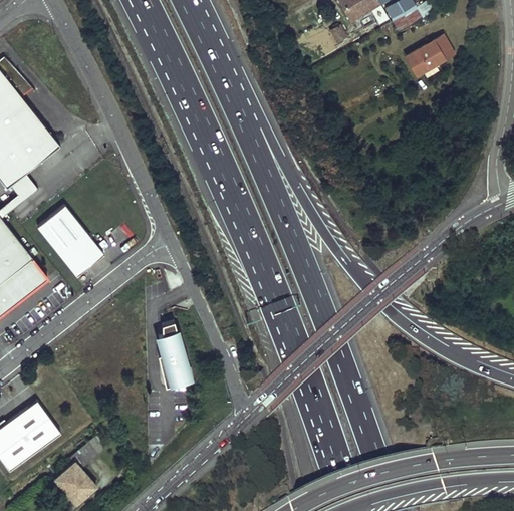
[(388,0),(337,0),(350,22),(388,0)]
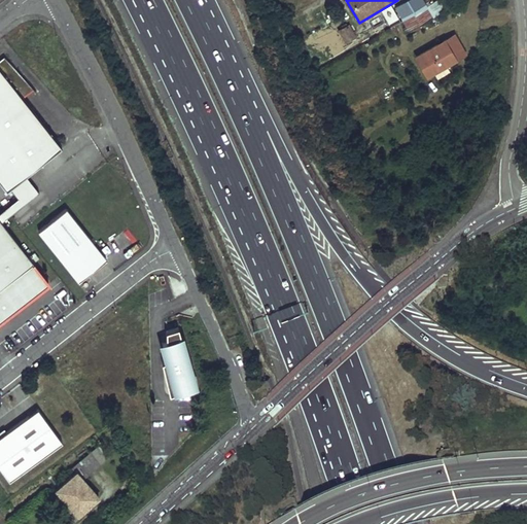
[(425,8),(419,0),(418,0),(398,11),(405,21),(425,8)]
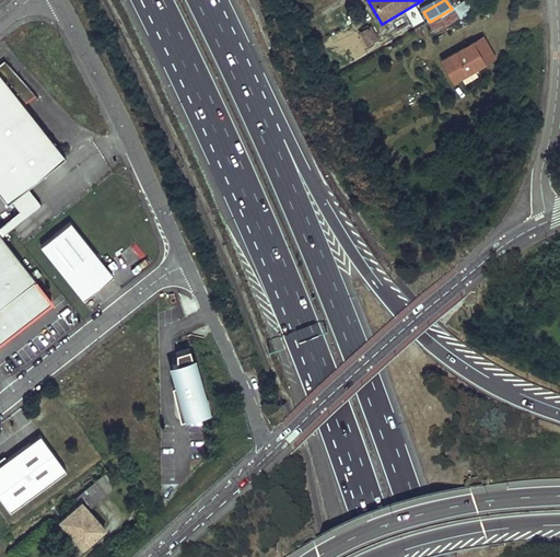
[(378,42),(371,30),(361,35),(368,48),(378,42)]
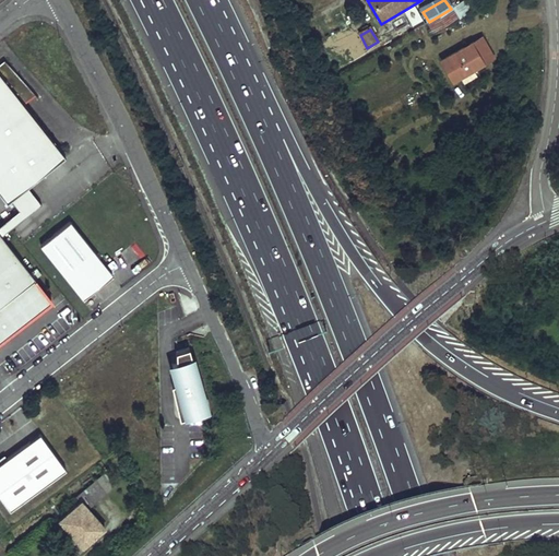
[(494,61),(482,40),(441,63),(453,84),(494,61)]
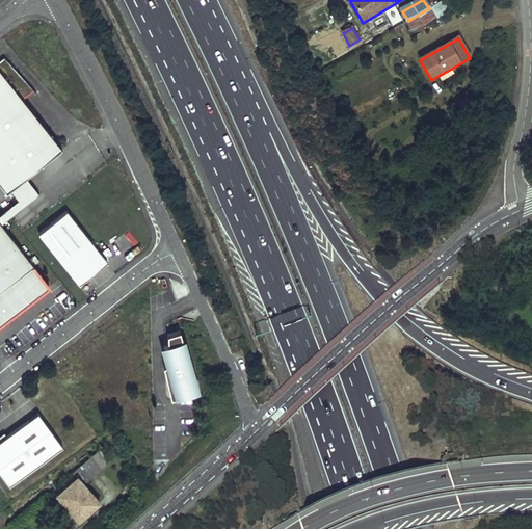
[(0,61),(0,185),(7,193),(9,191),(59,152),(53,143),(19,102),(17,99),(27,90),(28,90),(3,59),(0,61)]
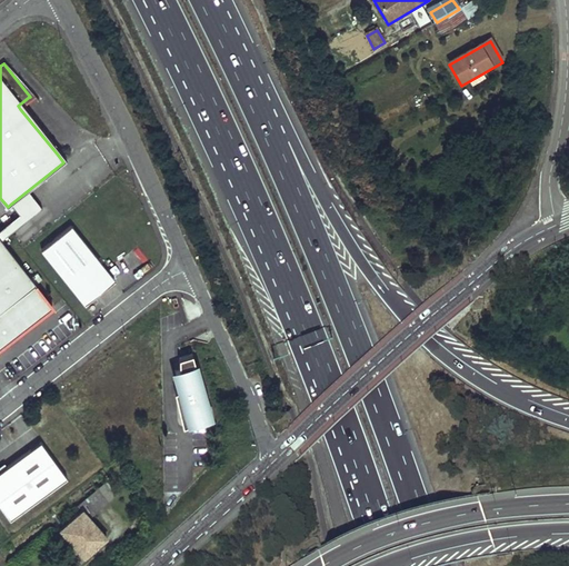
[(29,97),(18,106),(20,109),(32,100),(31,99),(30,97),(29,97)]
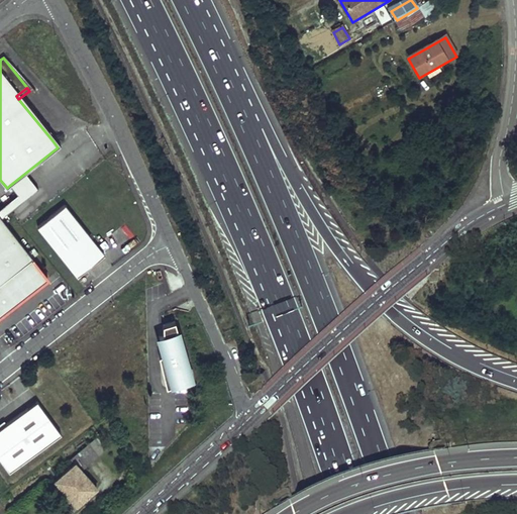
[(26,179),(12,190),(18,197),(0,211),(0,212),(5,218),(37,192),(26,179)]
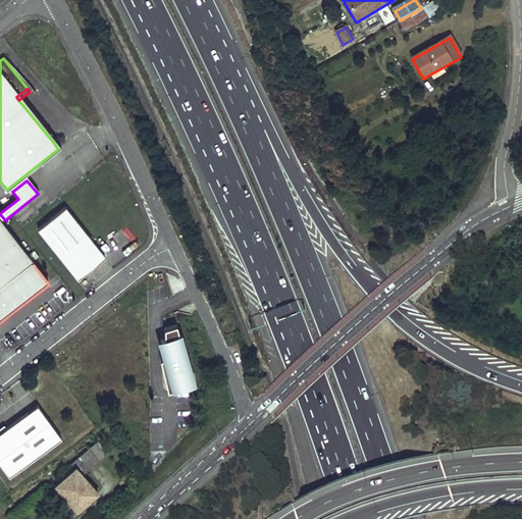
[(67,209),(39,230),(79,281),(106,260),(67,209)]
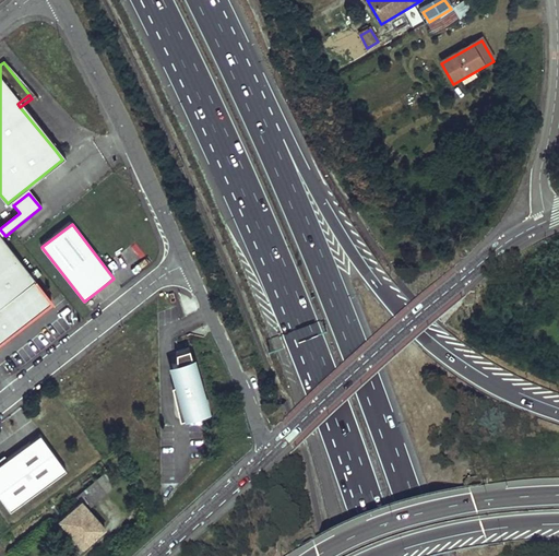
[(0,234),(0,342),(52,300),(36,281),(36,280),(36,279),(42,274),(37,268),(31,272),(0,234)]
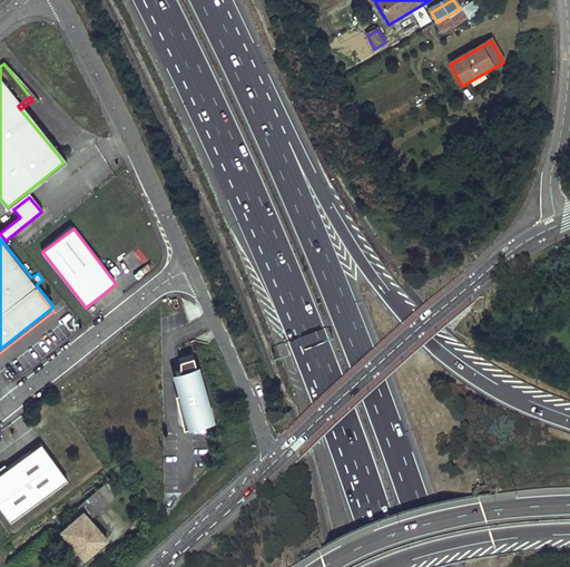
[(194,357),(180,361),(182,371),(183,392),(184,421),(186,429),(188,428),(213,421),(194,357)]
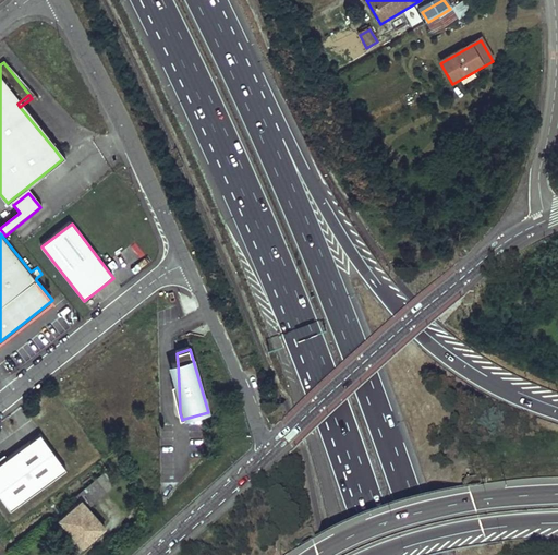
[(7,460),(0,465),(0,498),(10,513),(65,471),(40,436),(7,460)]
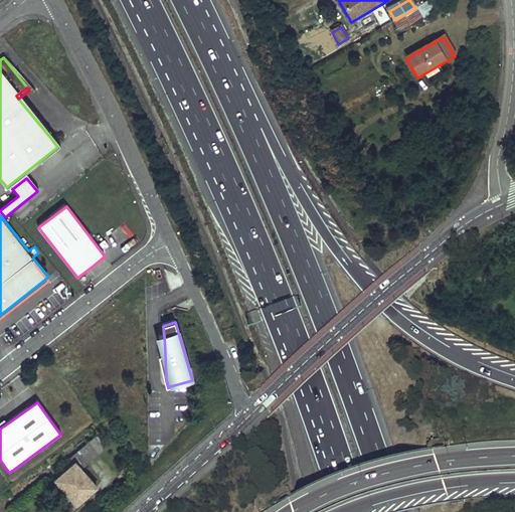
[(98,456),(89,445),(82,450),(93,461),(98,456)]
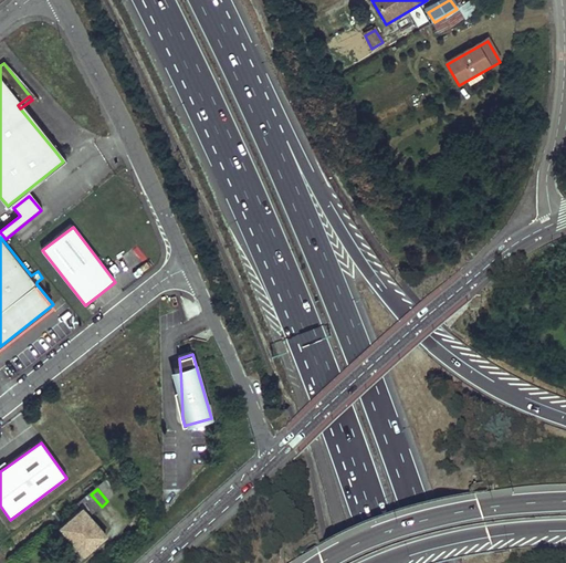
[(102,507),(91,494),(77,506),(83,511),(61,529),(69,538),(72,534),(80,543),(75,546),(84,555),(106,537),(88,518),(102,507)]
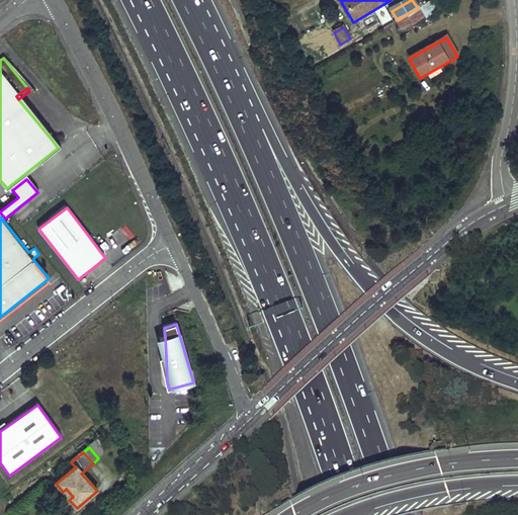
All buildings are outlined.
